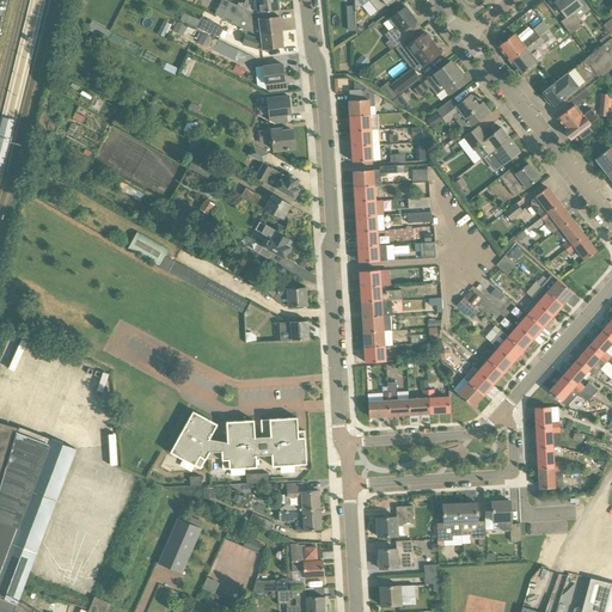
[(254,20),(252,13),(237,6),(224,0),(220,0),(214,16),(238,26),(256,36),(261,35),(282,32),(280,17),(259,19),(259,20),(254,20)]
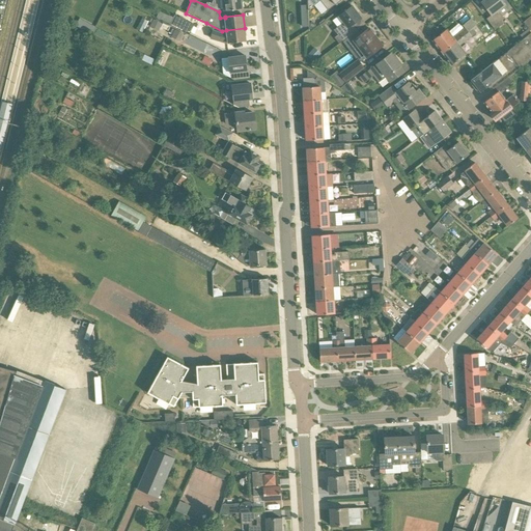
[(213,0),(213,2),(212,4),(207,2),(205,5),(219,11),(220,11),(243,9),(242,8),(244,8),(243,2),(242,2),(241,0),(213,0)]
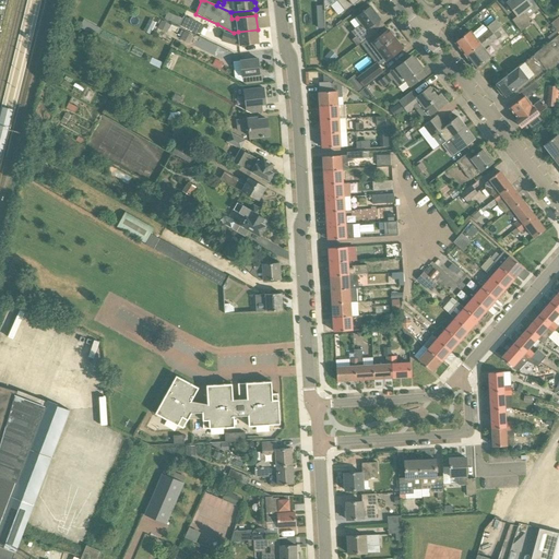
[(324,0),(323,1),(324,6),(324,11),(337,1),(345,11),(353,6),(354,7),(361,1),(360,0),(324,0)]
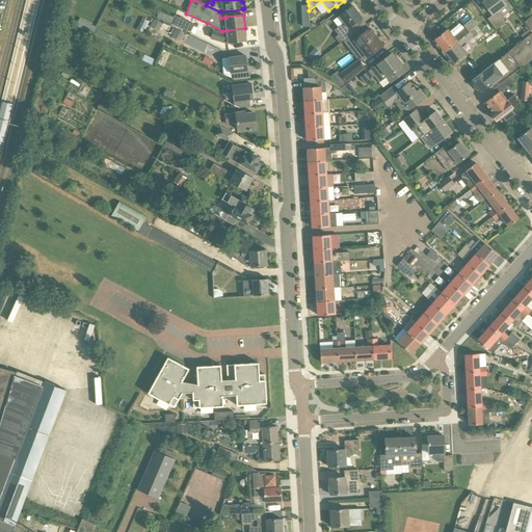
[(485,0),(483,2),(495,18),(489,22),(496,30),(507,22),(503,17),(513,8),(506,0),(503,0),(502,1),(501,0),(485,0)]
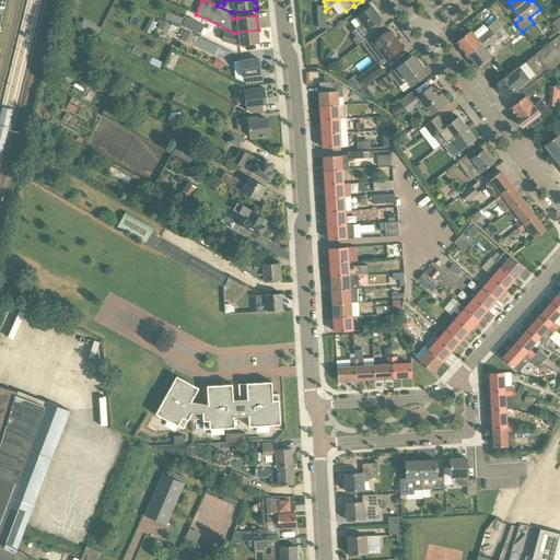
[(362,44),(370,38),(377,32),(372,25),(381,19),(372,7),(358,18),(362,24),(352,32),(362,44)]
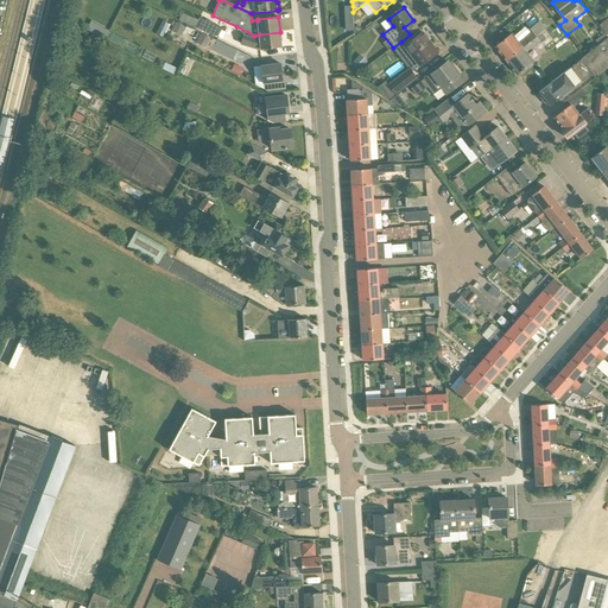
[(217,39),(222,30),(201,18),(195,29),(217,39)]
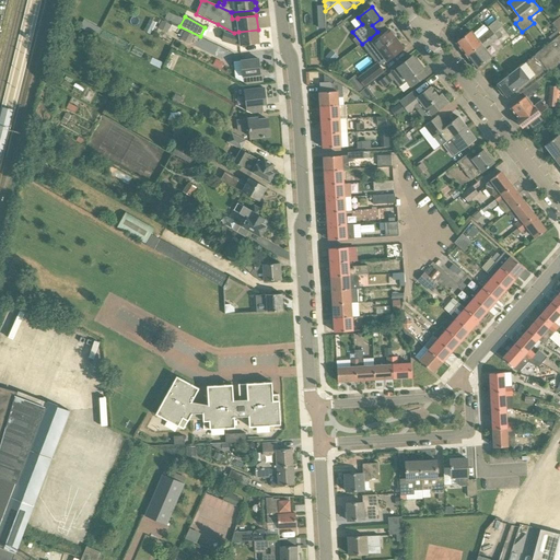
[(494,34),(467,56),(477,69),(492,57),(486,49),(503,35),(499,31),(502,27),(497,21),(489,27),(491,30),(494,34)]
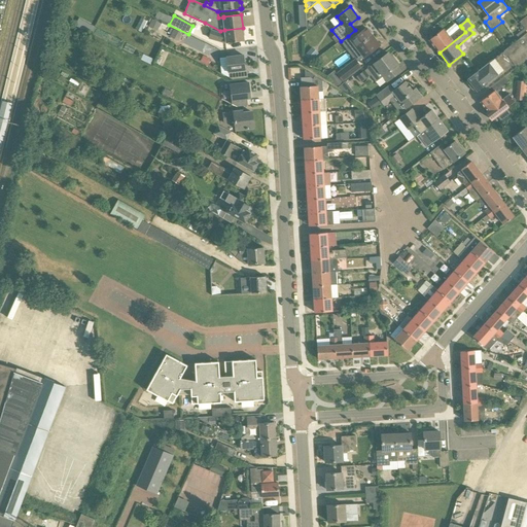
[(84,22),(80,29),(89,33),(93,26),(84,22)]
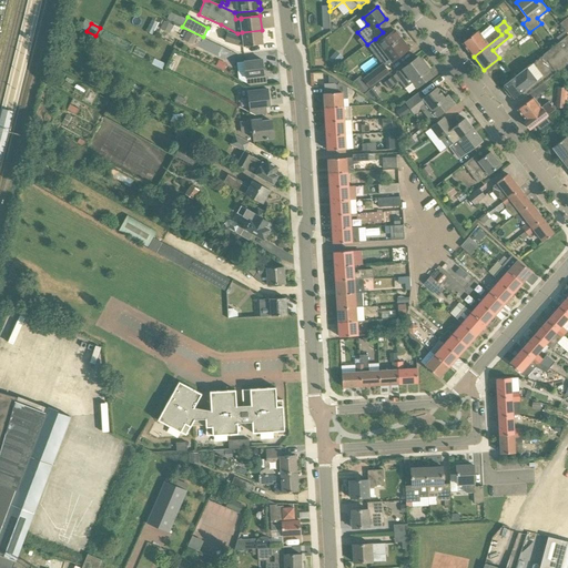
[(243,39),(227,33),(225,41),(242,47),(263,44),(262,30),(242,32),(243,39)]
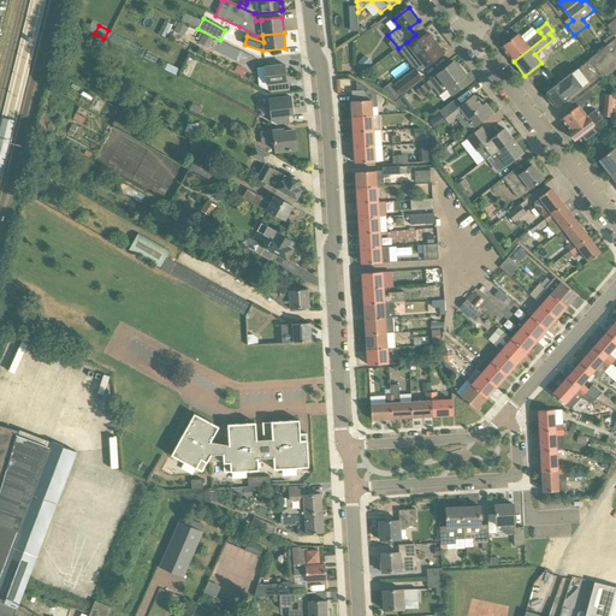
[(407,42),(398,48),(413,67),(421,61),(426,67),(442,55),(436,48),(439,47),(428,33),(410,47),(407,42)]
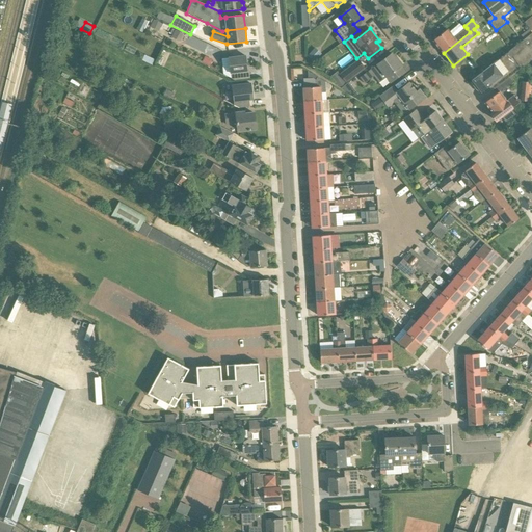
[(433,42),(444,53),(470,32),(467,28),(454,37),(448,30),(433,42)]
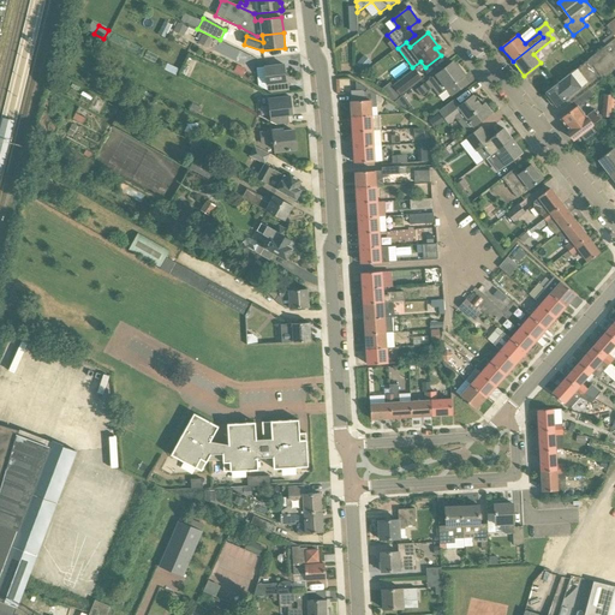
[(602,41),(605,47),(614,39),(614,37),(611,34),(602,41)]
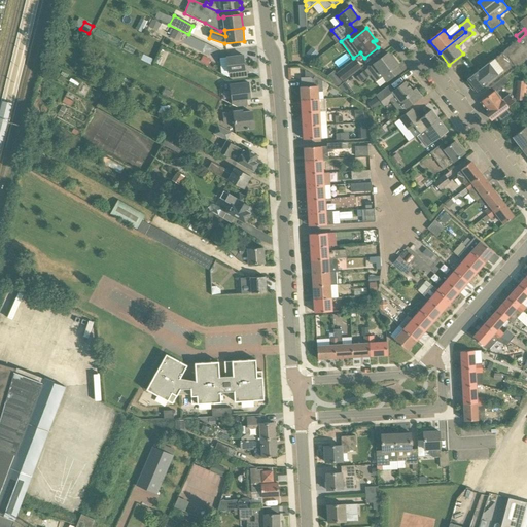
[(178,41),(182,34),(173,30),(170,37),(178,41)]
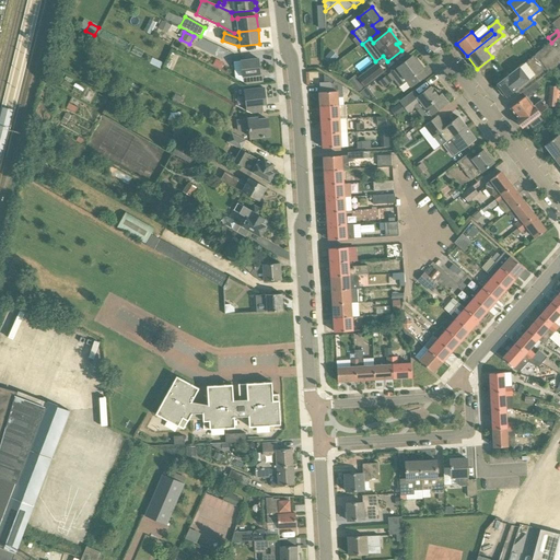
[(522,93),(536,82),(539,80),(558,65),(559,62),(559,35),(551,43),(497,85),(508,97),(514,92),(517,96),(522,93)]
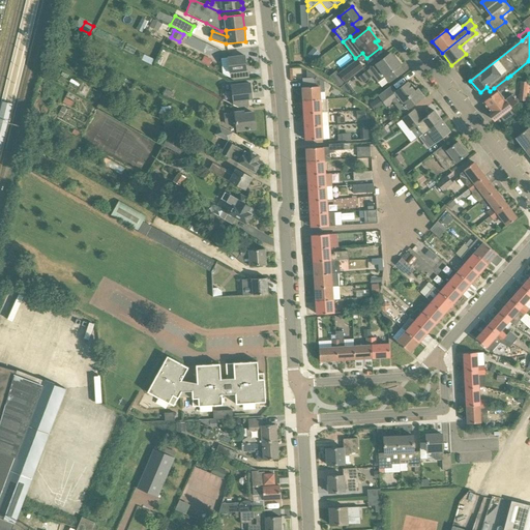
[(318,57),(311,51),(306,56),(313,62),(318,57)]
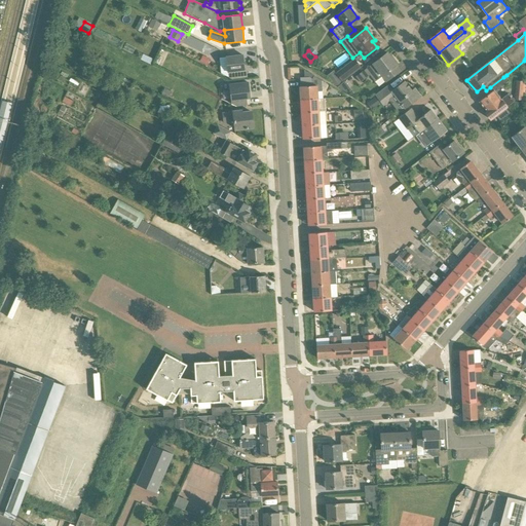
[(387,53),(362,72),(355,77),(361,82),(370,76),(375,83),(381,78),(385,83),(393,76),(390,71),(397,66),(387,53)]
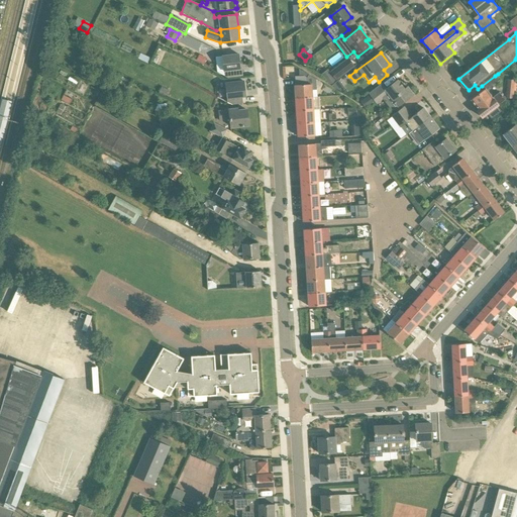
[(207,58),(199,55),(196,62),(204,65),(207,58)]
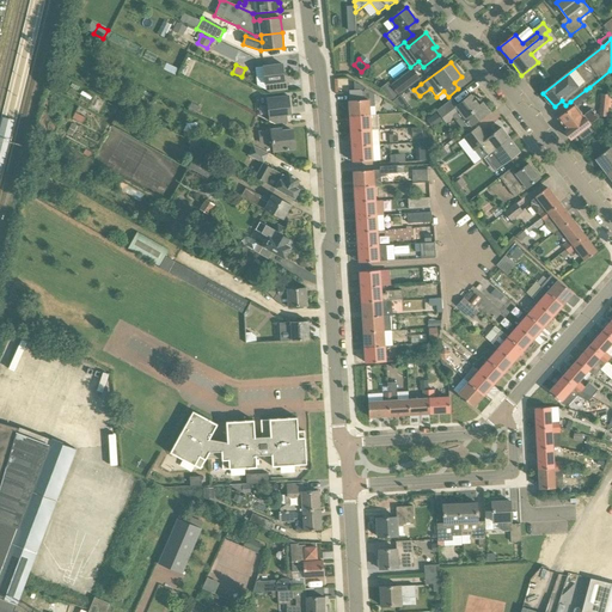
[(287,81),(285,81),(282,65),(264,67),(267,91),(270,92),(288,91),(287,81)]
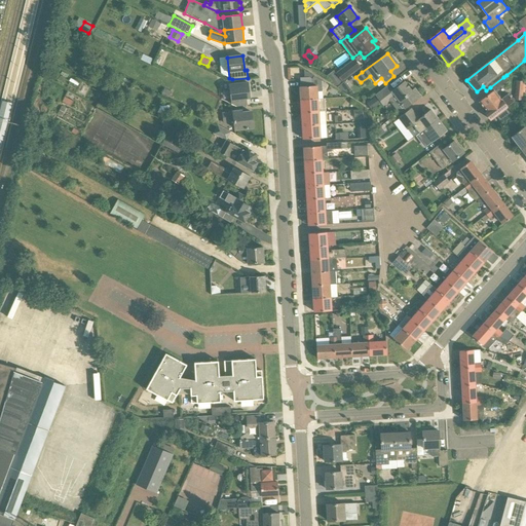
[(343,82),(342,81),(361,68),(354,61),(336,74),(334,71),(327,76),(333,85),(336,87),(343,82)]
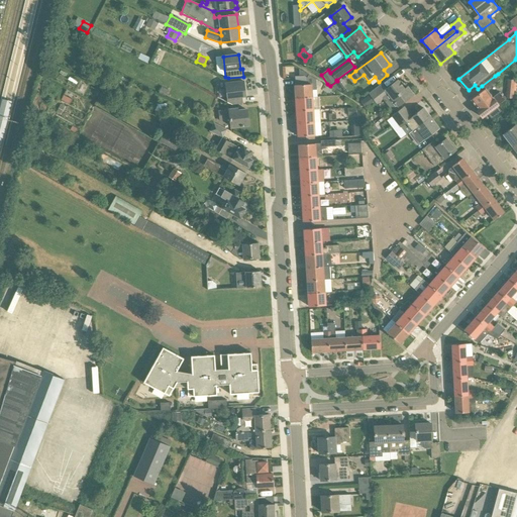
[(316,92),(316,80),(309,76),(307,80),(304,78),(295,79),(296,86),(295,86),(296,98),(312,97),(312,92),(316,92)]
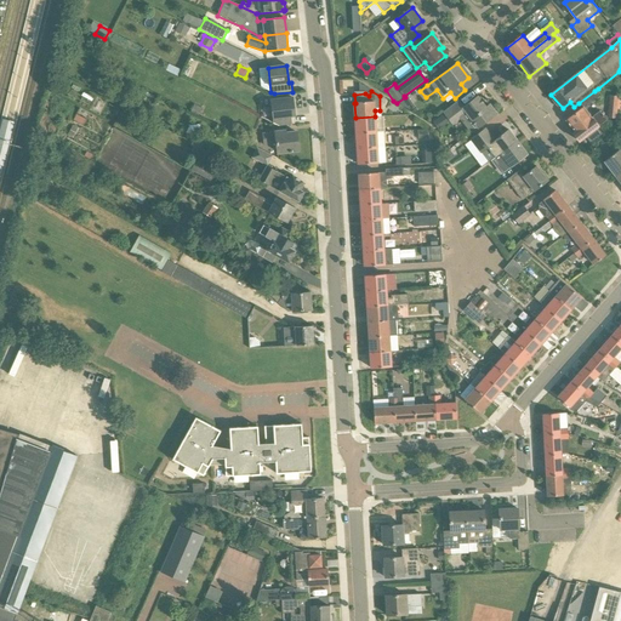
[(603,134),(598,127),(608,120),(600,110),(592,118),(585,108),(599,97),(594,91),(579,103),(582,108),(567,120),(575,132),(573,134),(580,142),(586,137),(591,143),(603,134)]
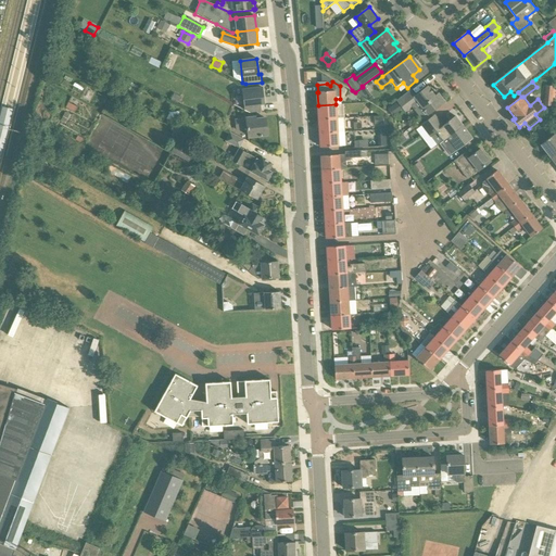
[(356,92),(369,100),(373,97),(365,87),(364,86),(356,92)]
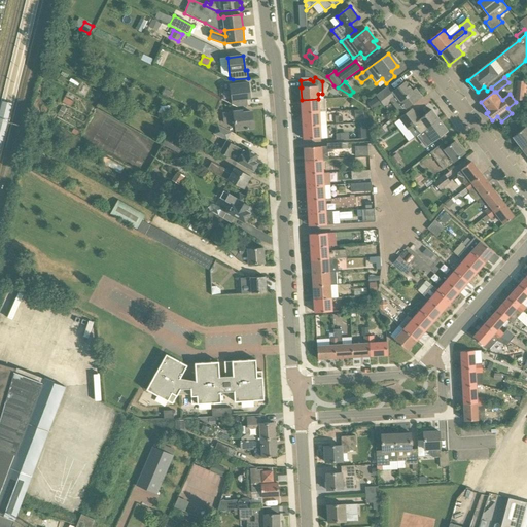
[(522,100),(524,82),(517,81),(515,100),(522,100)]
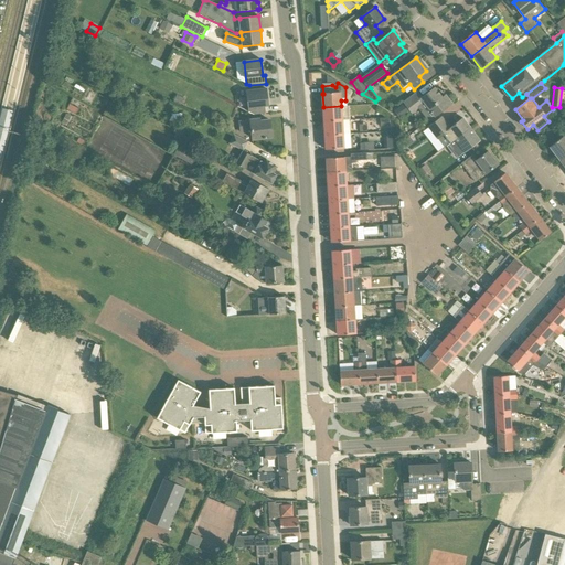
[(415,94),(404,103),(412,113),(419,107),(425,103),(435,117),(452,104),(446,96),(443,98),(435,88),(419,99),(415,94)]
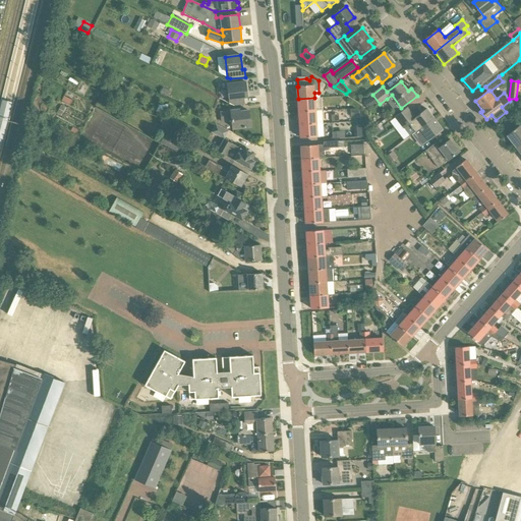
[(246,82),(228,84),(230,104),(235,106),(244,105),(244,98),(247,97),(246,82)]
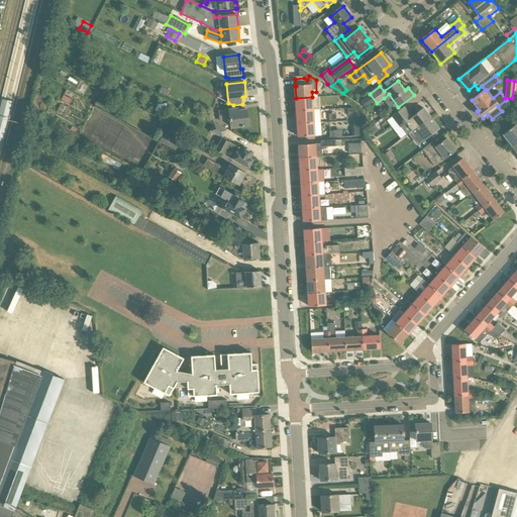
[(168,91),(162,87),(159,94),(165,97),(168,91)]
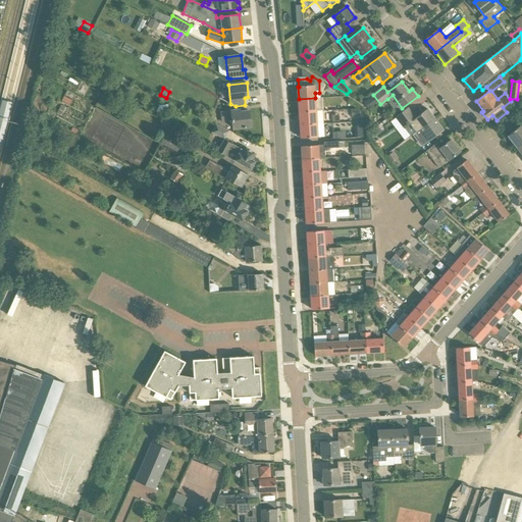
[(70,105),(72,101),(64,97),(62,101),(70,105)]
